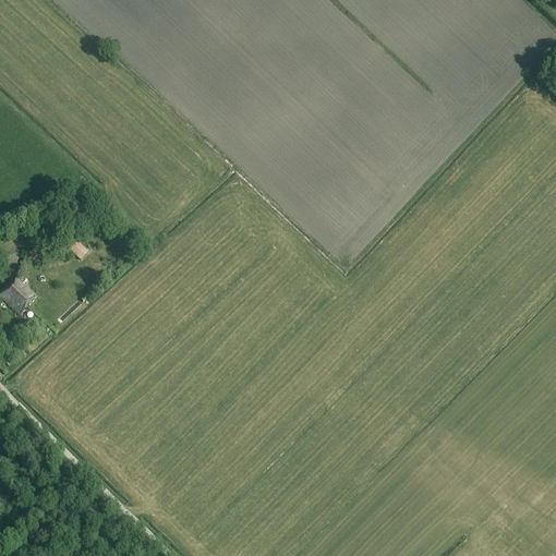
[(98,198),(94,192),(83,197),(87,205),(98,198)]
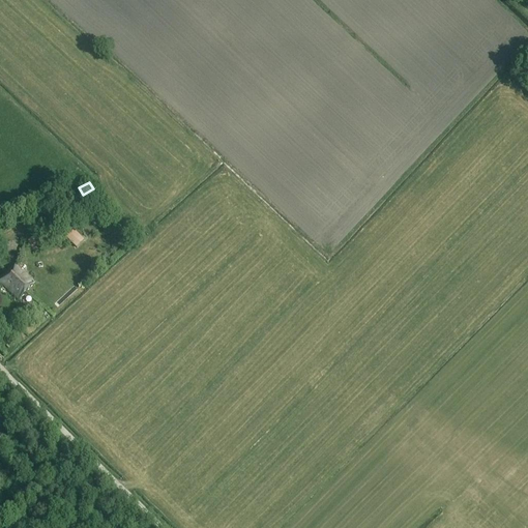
[(79,246),(86,238),(75,227),(66,235),(79,246)]
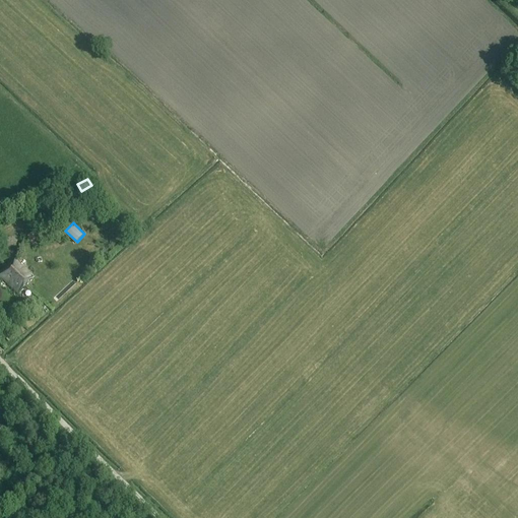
[(50,232),(42,223),(27,238),(34,243),(38,239),(41,241),(50,232)]
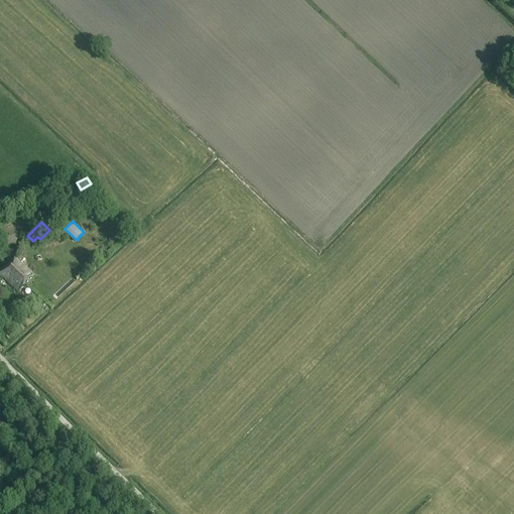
[(8,265),(27,283),(35,274),(16,257),(8,265)]
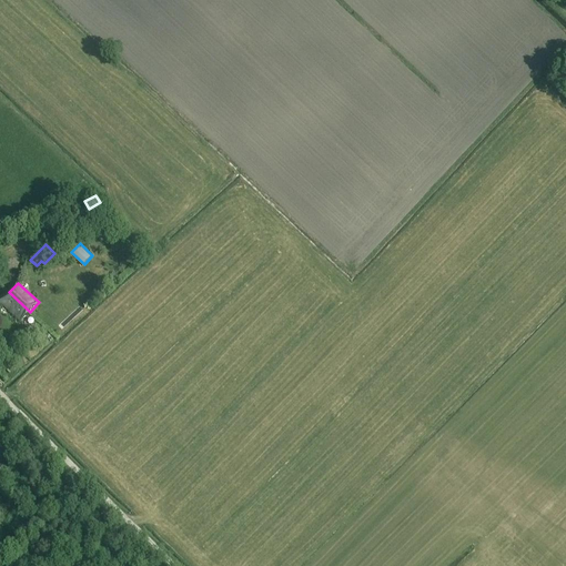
[(21,321),(30,312),(9,292),(1,302),(21,321)]
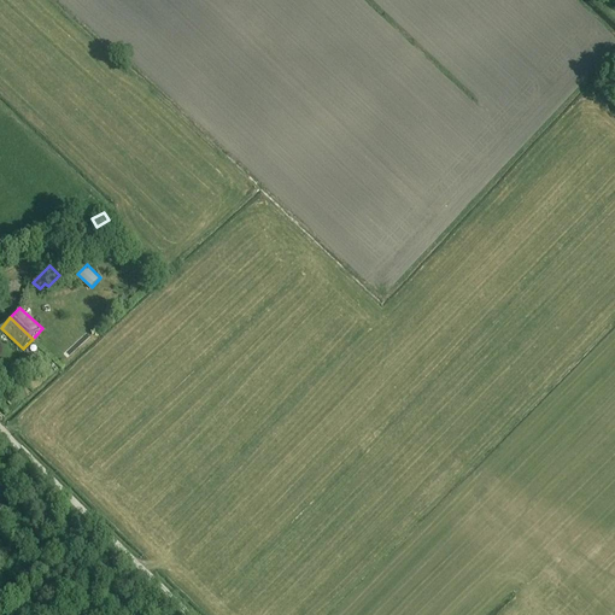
All buildings are outlined.
